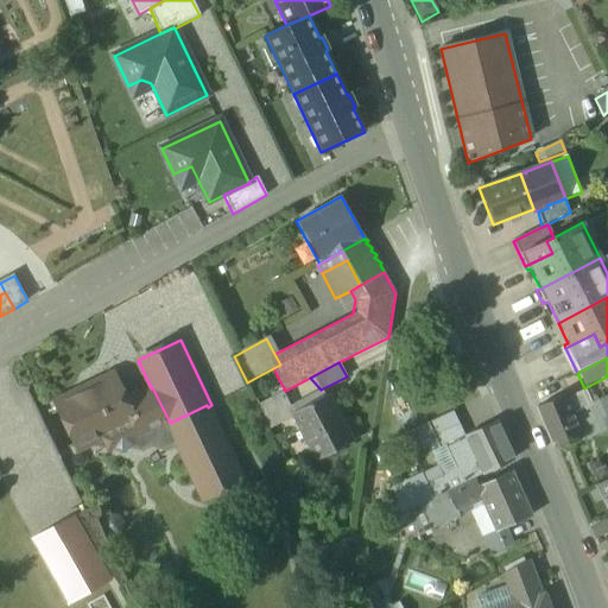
[(99,435),(100,434),(131,419),(133,418),(125,400),(113,377),(56,404),(76,445),(83,447),(90,447),(96,441),(99,435)]
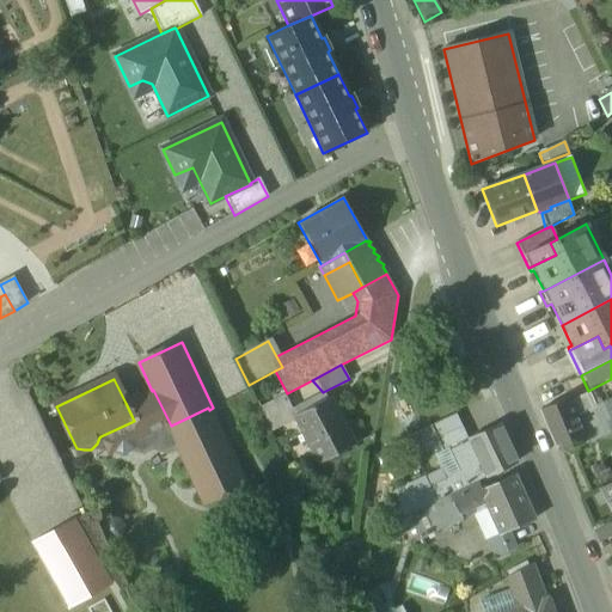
[(132,422),(141,441),(171,427),(171,426),(153,390),(152,391),(126,403),(134,421),(132,422)]
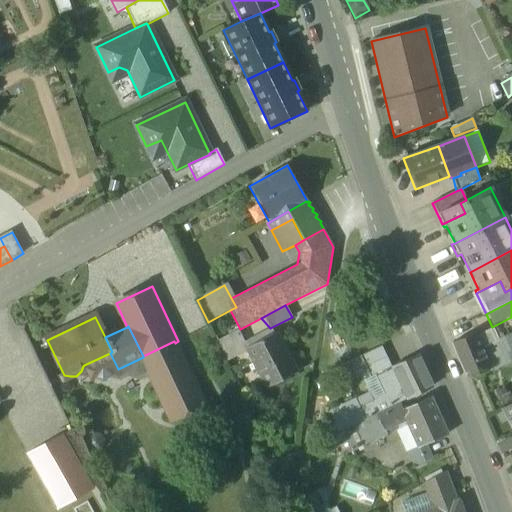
[(500,328),(477,338),(484,354),(503,347),(507,345),(504,338),(500,328)]
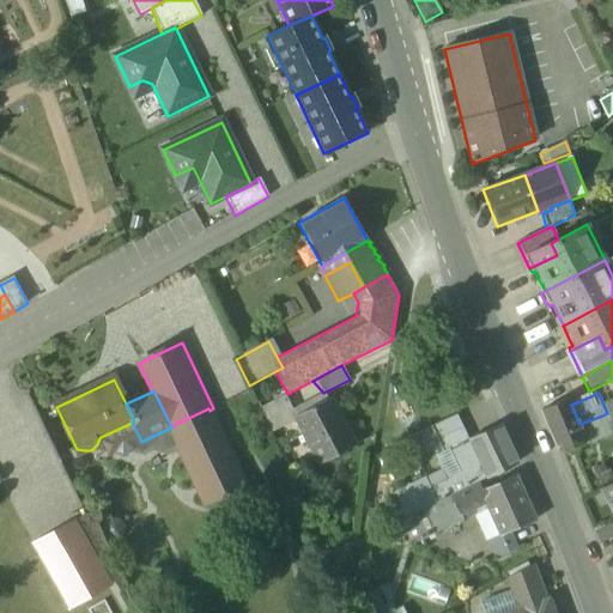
[(260,410),(271,432),(297,418),(296,416),(285,395),(260,410)]
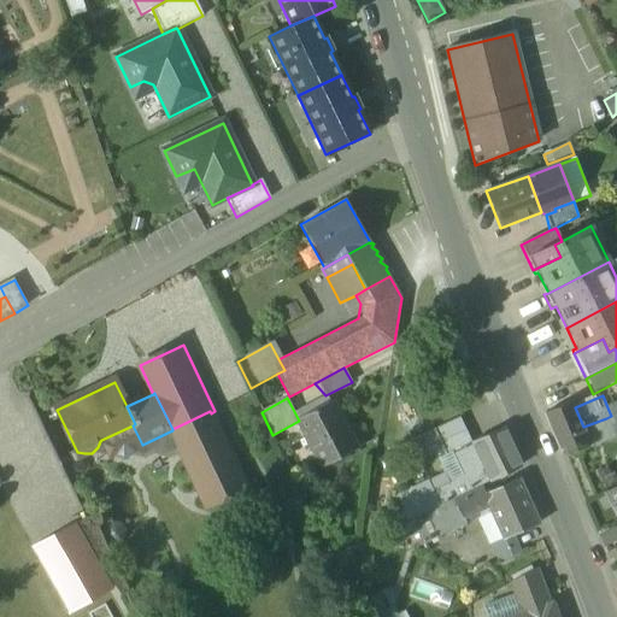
[(299,421),(322,465),(356,448),(331,401),(298,418),(299,421)]
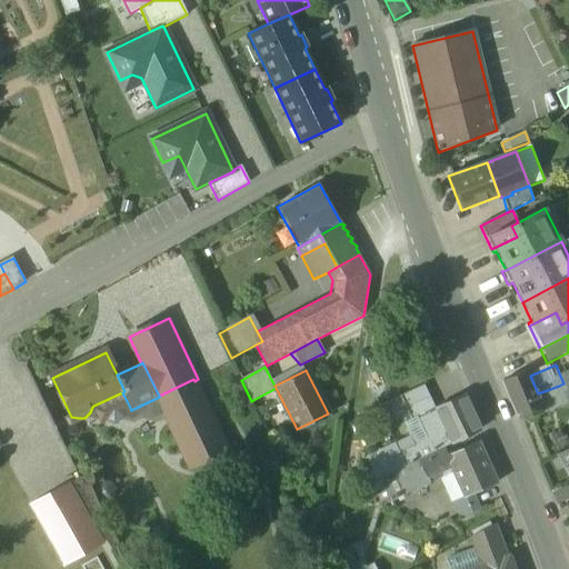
[(545,410),(538,393),(530,376),(528,370),(505,380),(502,382),(518,420),(521,419),(545,410)]
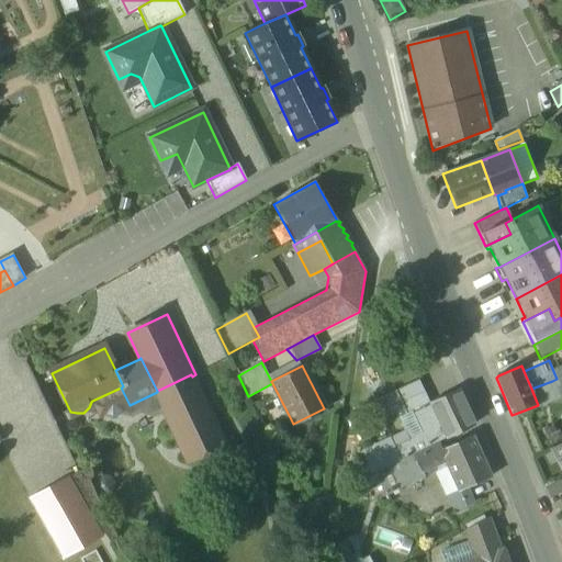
[(552,381),(559,397),(561,395),(561,367),(553,371),(557,379),(552,381)]
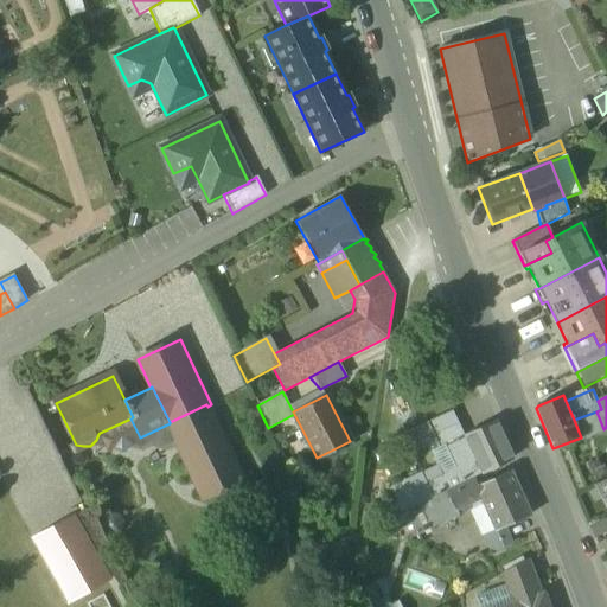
[(140,438),(131,419),(100,433),(108,449),(113,447),(121,449),(131,445),(141,448),(152,443),(165,448),(176,443),(203,499),(242,480),(206,404),(170,422),(170,423),(140,438)]
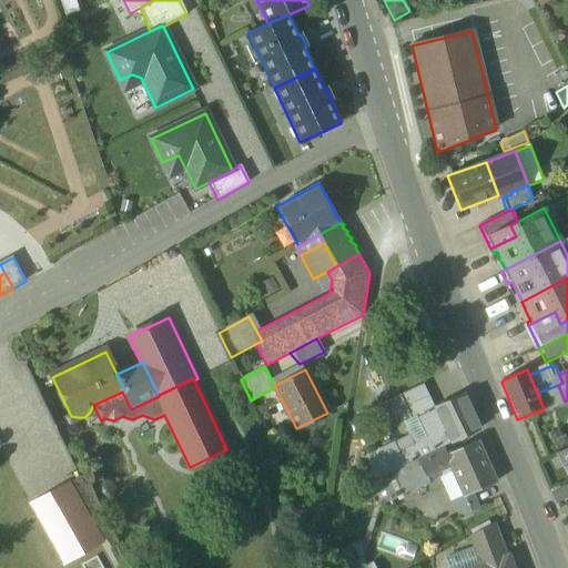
[(409,414),(412,419),(415,417),(434,408),(423,385),(401,395),(409,414)]
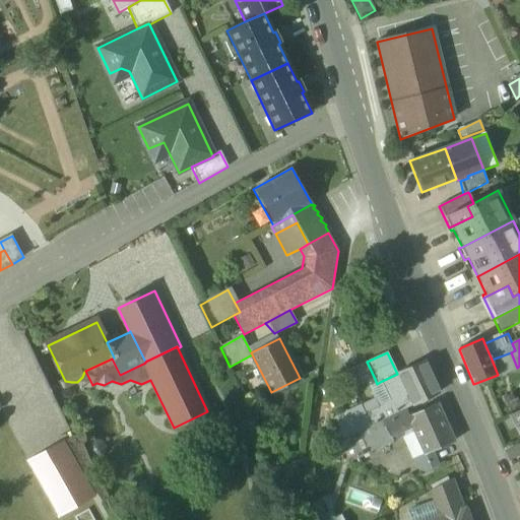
[(498,375),(498,376),(517,368),(511,352),(492,360),(498,375)]
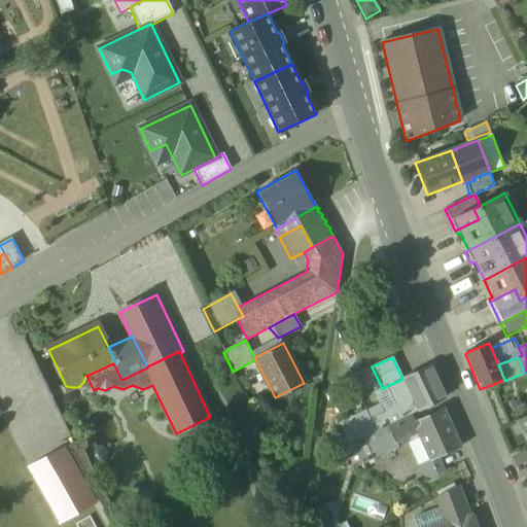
[(372,388),(380,384),(372,366),(349,378),(357,394),(372,388)]
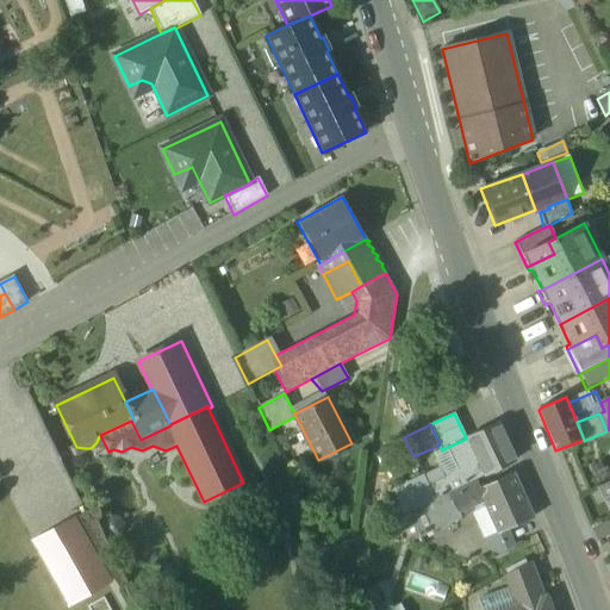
[(498,424),(466,439),(446,448),(456,472),(464,486),(484,477),(508,465),(509,465),(515,461),(498,424)]
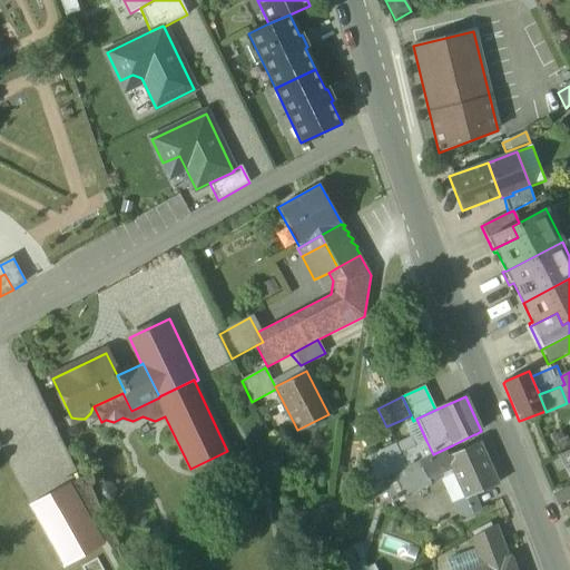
[(411,415),(402,420),(414,448),(426,441),(416,419),(413,421),(411,415)]
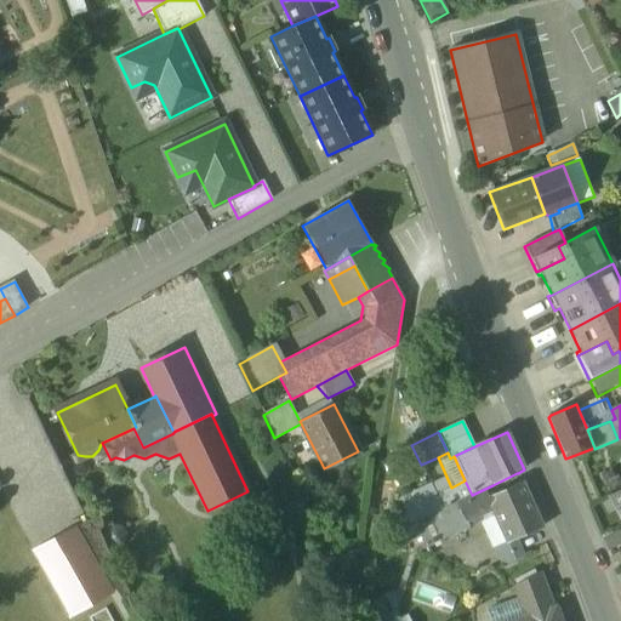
[(429,486),(412,494),(426,517),(428,516),(455,503),(472,495),(465,480),(451,488),(434,495),(429,486)]
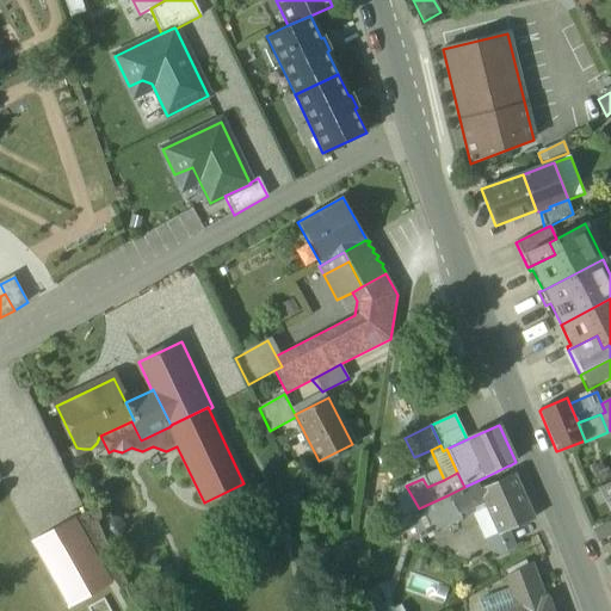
[(511,475),(480,489),(479,491),(483,501),(486,507),(499,535),(510,530),(528,522),(534,519),(513,474),(511,475)]
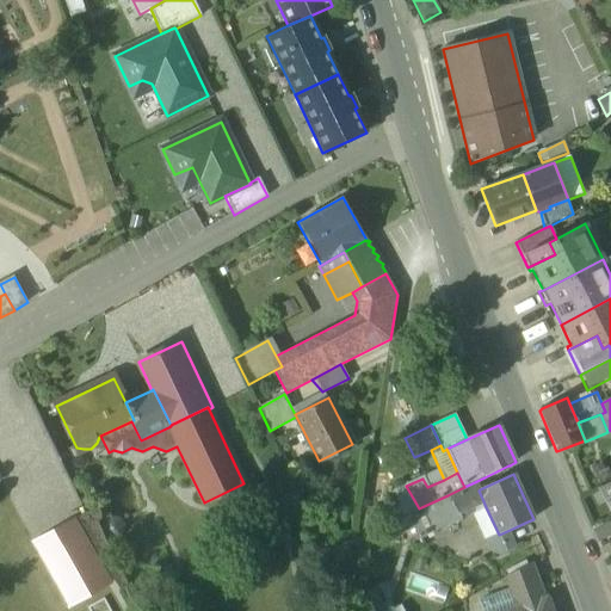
[(610,481),(600,488),(610,508),(610,481)]
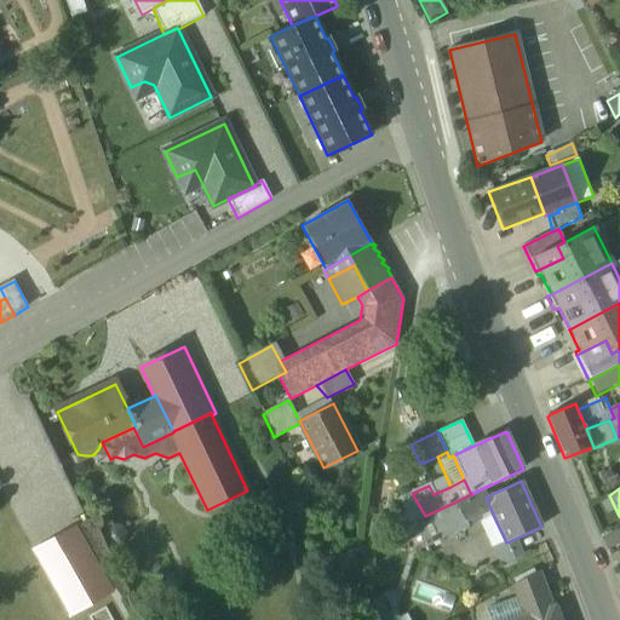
[(463,522),(491,509),(486,498),(487,497),(484,492),(455,504),(463,522)]
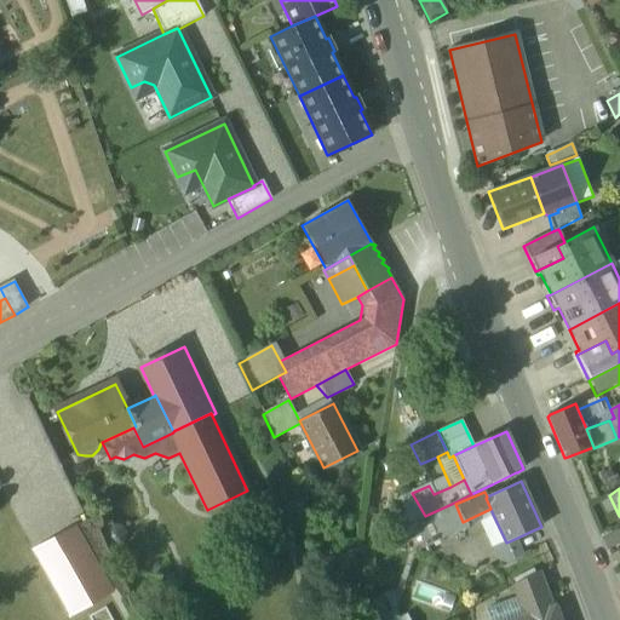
[(414,521),(425,516),(412,493),(394,501),(405,526),(414,521)]
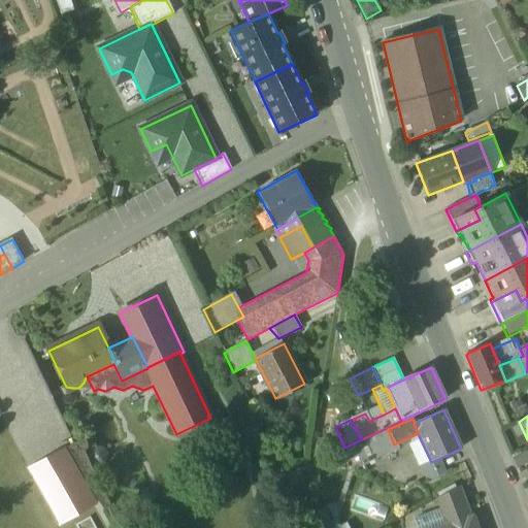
[(364,438),(373,461),(397,450),(394,444),(388,429),(387,428),(364,438)]
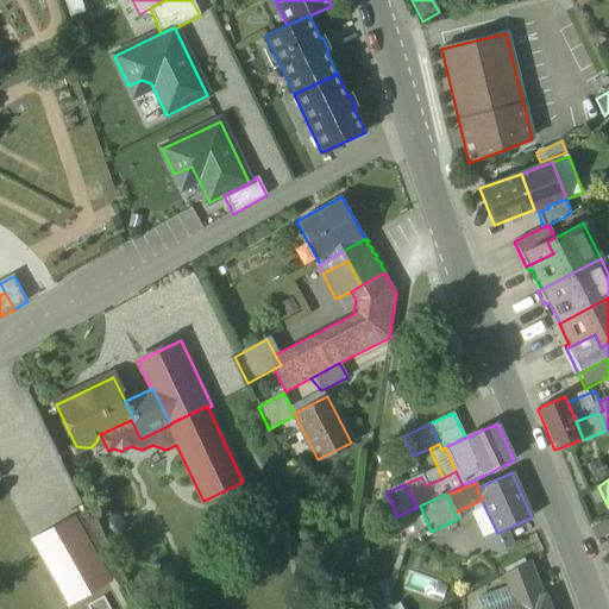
[(418,507),(407,512),(419,537),(431,532),(420,506),(418,507)]
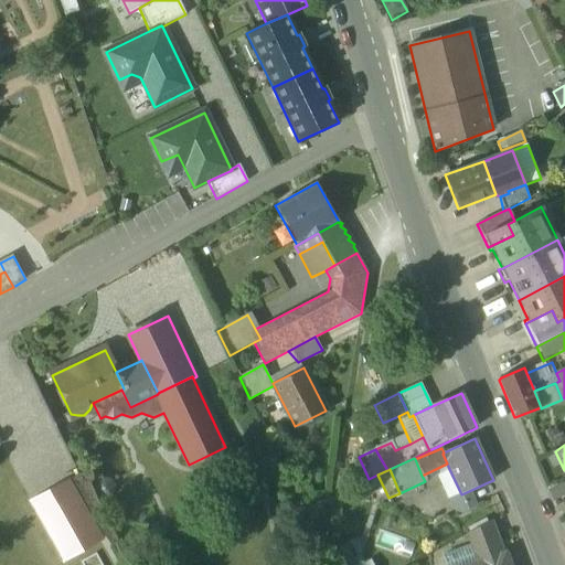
[(461,494),(449,469),(436,476),(447,501),(449,500),(461,494)]
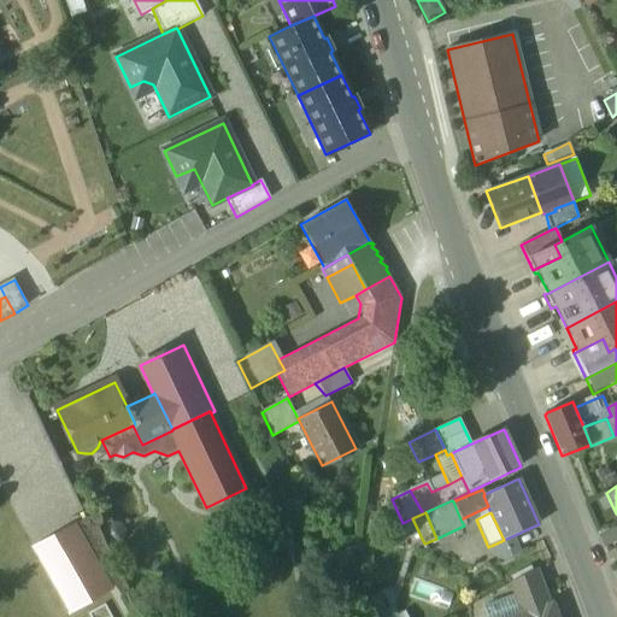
[(33,547),(69,613),(111,589),(75,524),(33,547)]
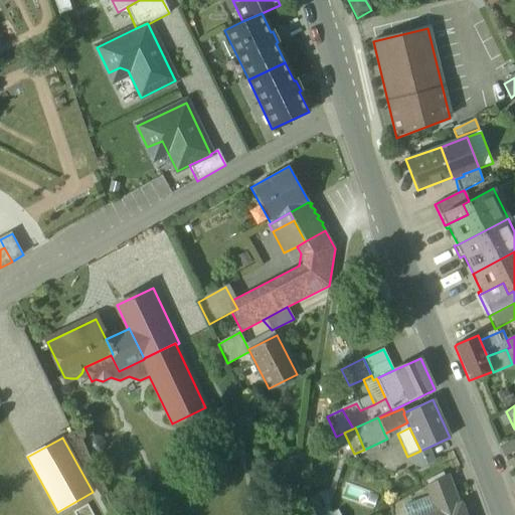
[(436,461),(430,447),(420,451),(409,456),(415,470),(436,461)]
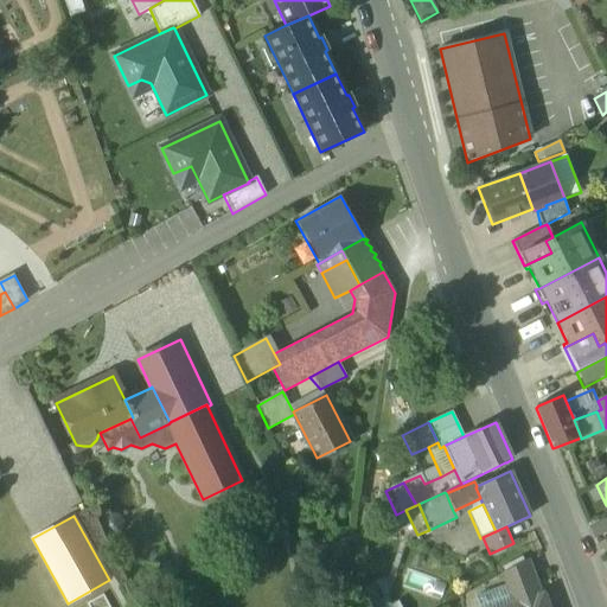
[(508,583),(512,605),(538,595),(525,561),(504,573),(508,583)]
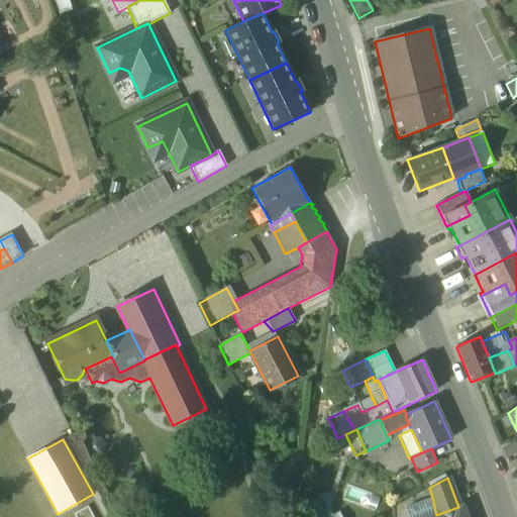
[(430,516),(436,515),(432,497),(405,508),(408,516),(430,516)]
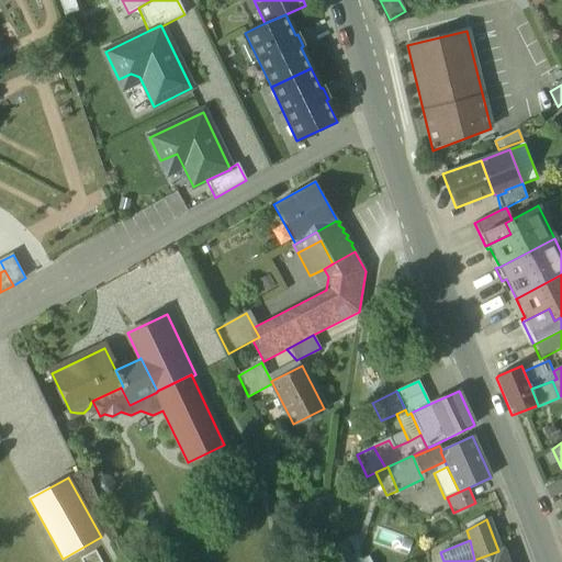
[(329,550),(336,561),(357,561),(358,561),(346,541),(329,550)]
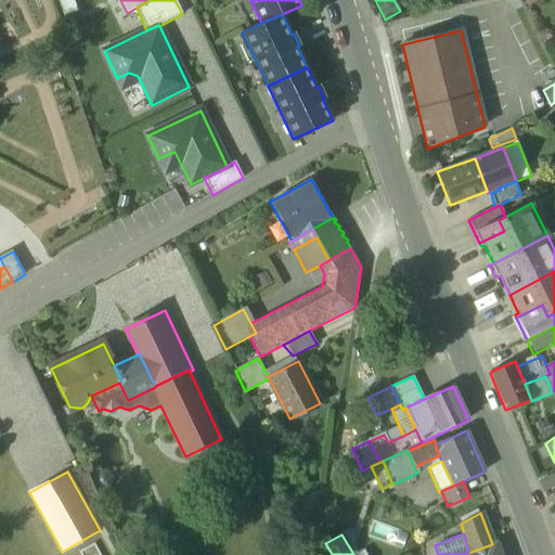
[(495,554),(492,544),(468,553),(462,554),(495,554)]
